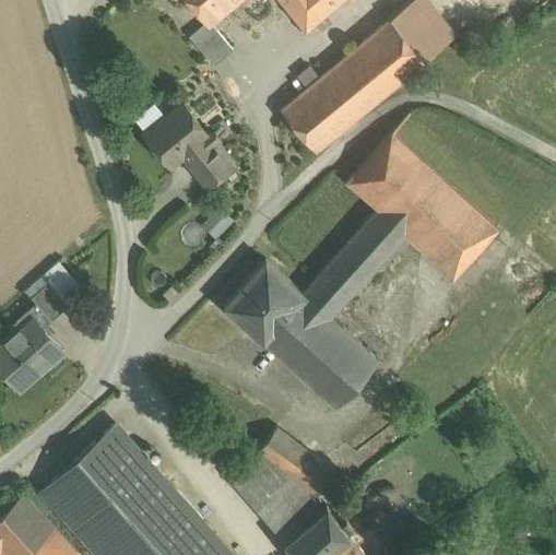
[(190,0),(212,25),(241,0),(190,0)]
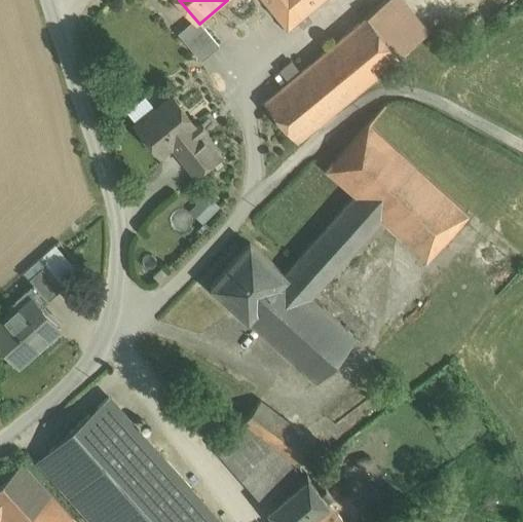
[(264,0),(290,30),(325,0),(264,0)]
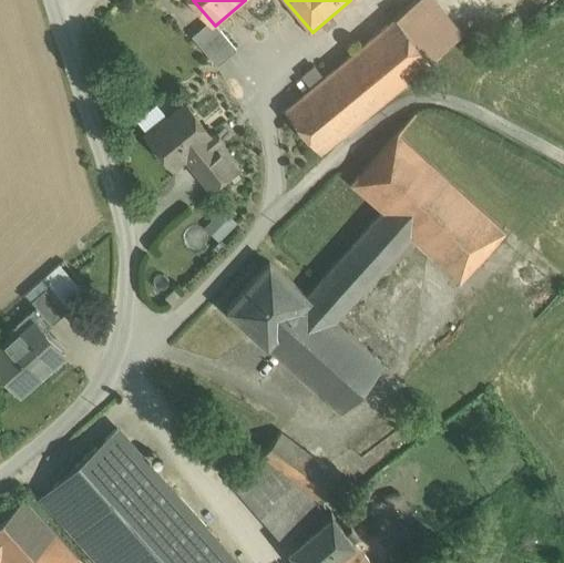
[(454,47),(419,3),(398,22),(433,64),(454,47)]
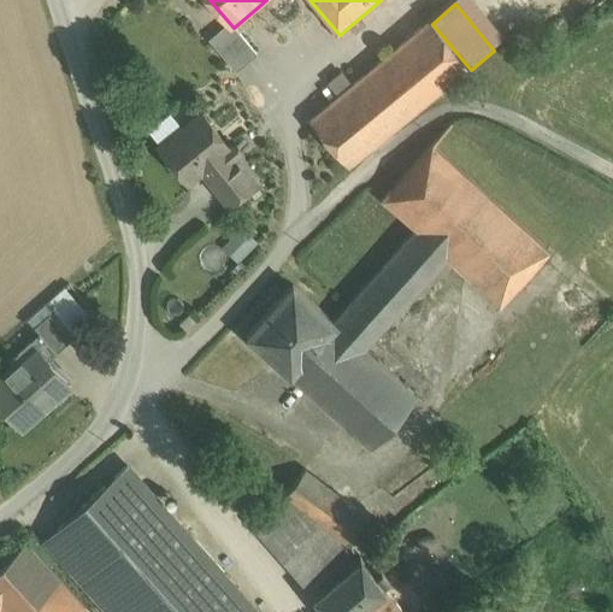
[(342,98),(330,109),(349,131),(331,147),(351,170),(471,70),(432,24),(354,88),(342,98)]
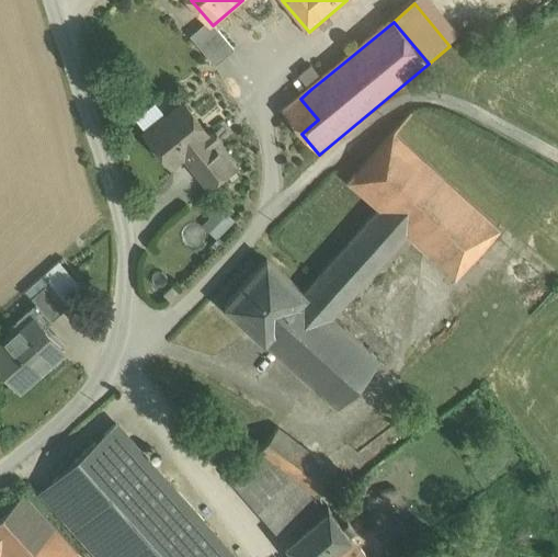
[(220,34),(202,49),(217,68),(236,53),(220,34)]
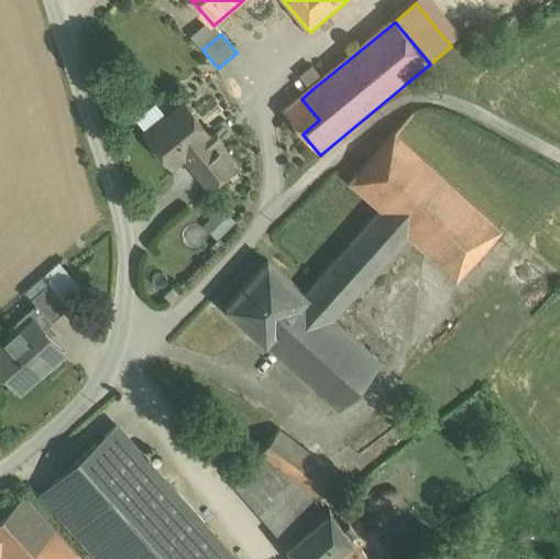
[(316,73),(308,75),(307,81),(313,89),(324,80),(316,73)]
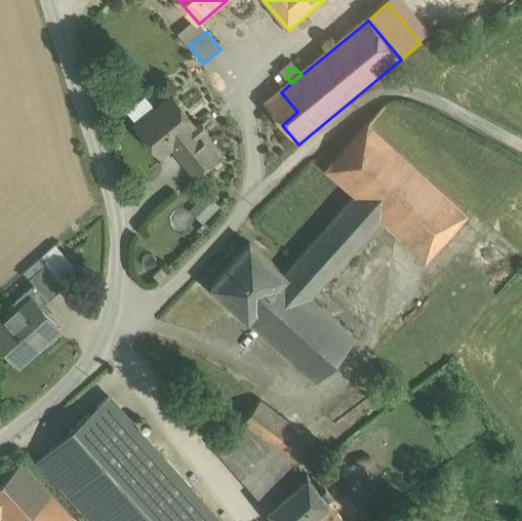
[(281,92),(266,105),(282,125),(297,112),(281,92)]
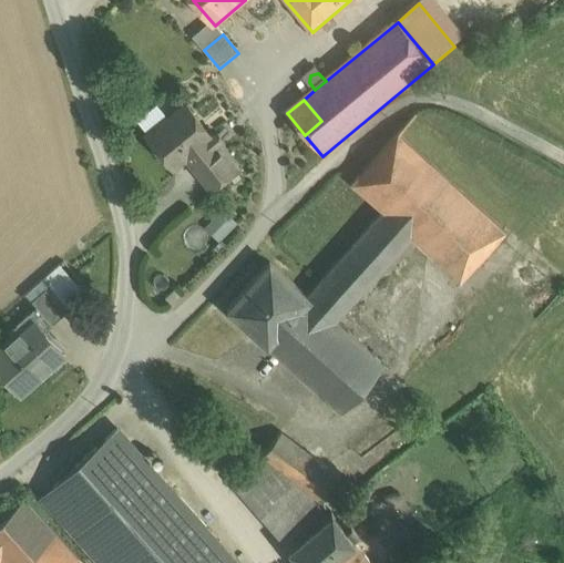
[(214,140),(187,106),(149,137),(175,171),(187,161),(194,167),(218,147),(213,141),(214,140)]
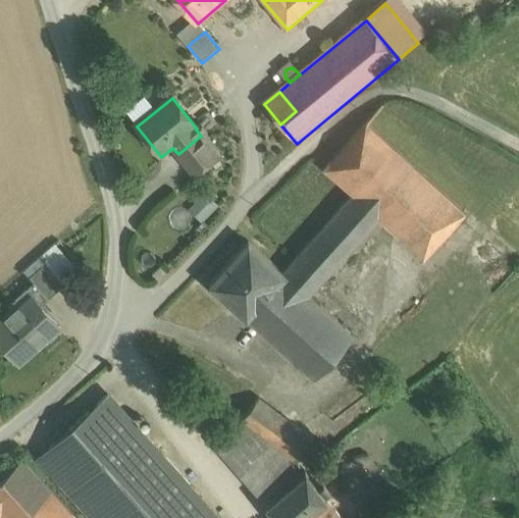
[(284,275),(255,309),(257,311),(248,322),(315,382),(355,339),(311,299),(381,220),(425,260),(466,215),(368,126),(326,171),(355,197),(284,275)]
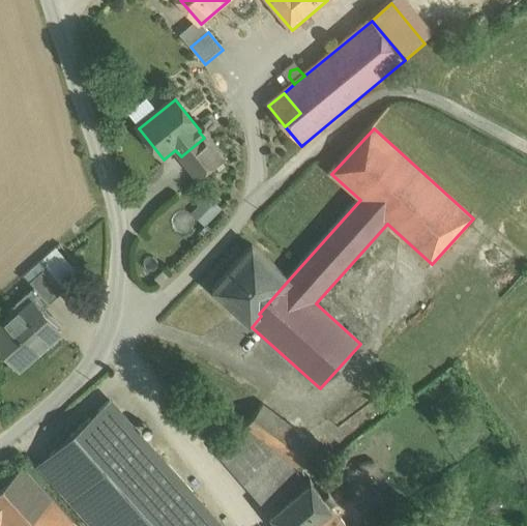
[(204,138),(181,156),(199,179),(222,161),(204,138)]
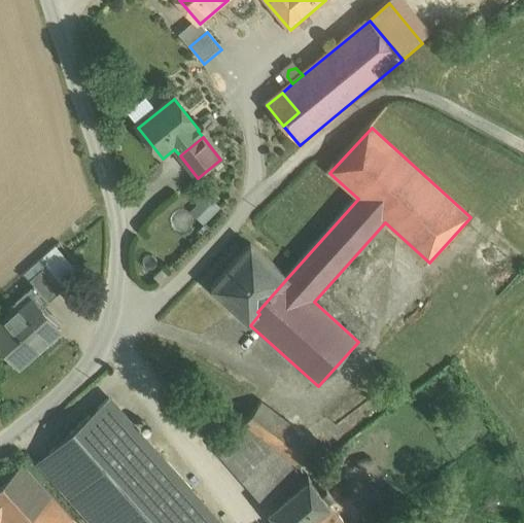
[(211,197),(194,213),(206,225),(223,209),(211,197)]
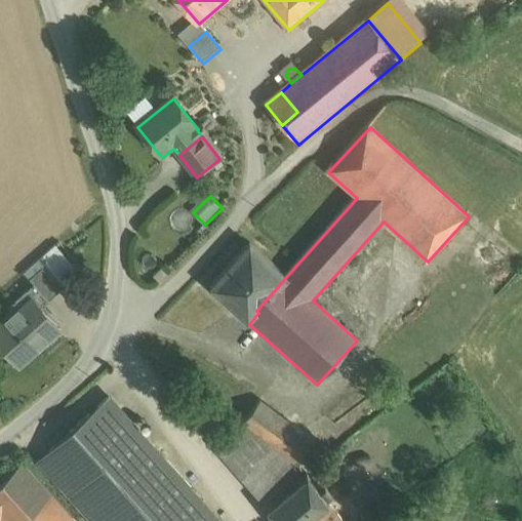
[(286,277),(251,246),(211,290),(249,324),(258,313),(256,311),(286,277)]
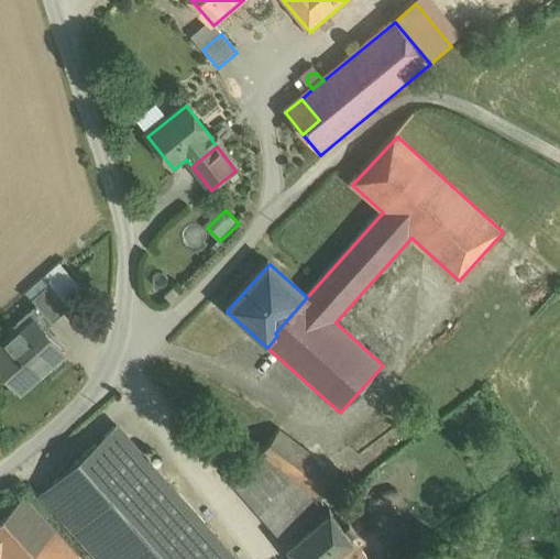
[(68,314),(47,291),(34,303),(54,326),(68,314)]
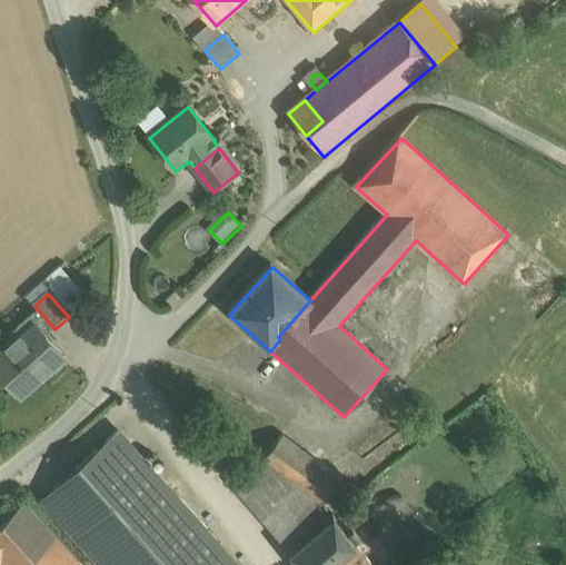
[(66,359),(35,325),(0,355),(0,373),(22,398),(66,359)]
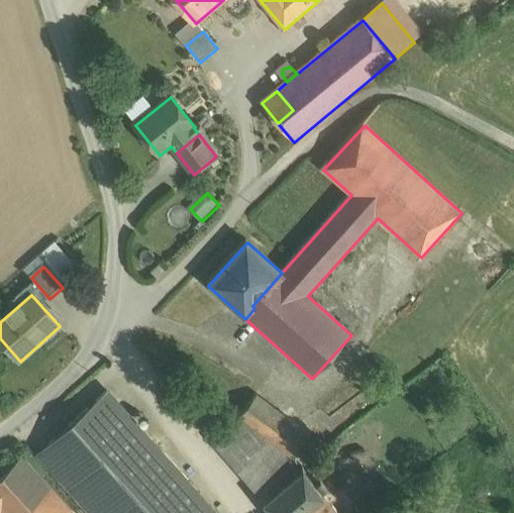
[(215,512),(109,394),(39,455),(90,512),(215,512)]
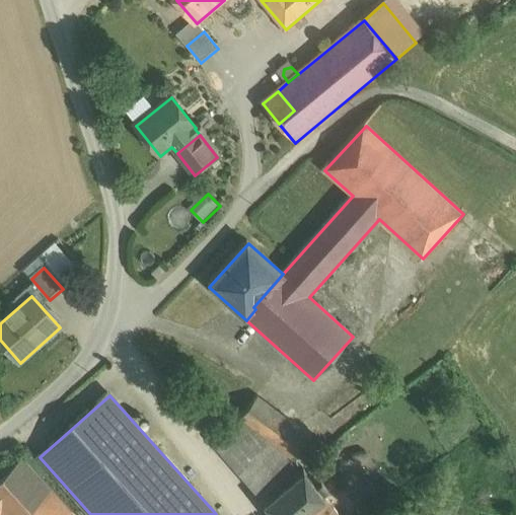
[(259,399),(241,422),(242,423),(253,431),(271,408),(259,399)]
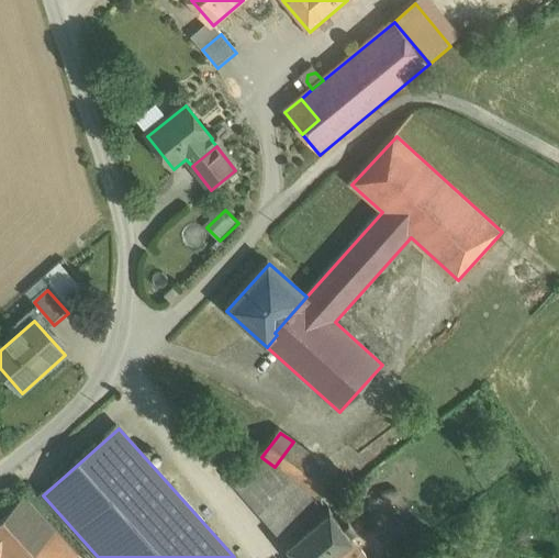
[(293,442),(275,467),(294,481),(313,457),(293,442)]
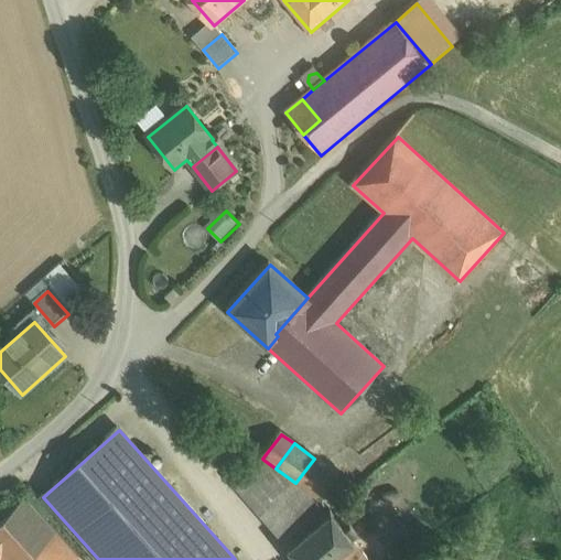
[(314,459),(295,483),(311,495),(321,503),(340,478),(314,459)]
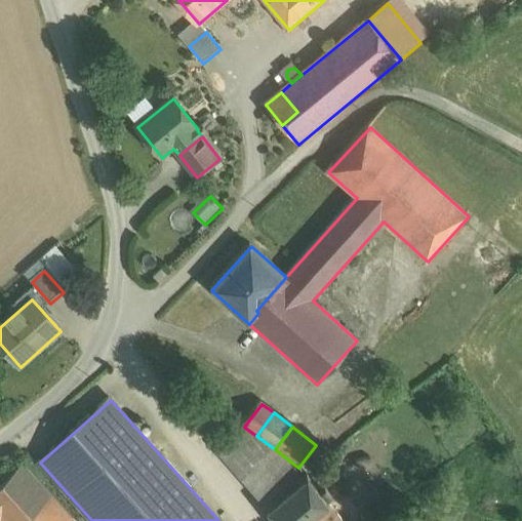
[(297,469),(244,429),(219,451),(270,513),(307,481),(297,469)]
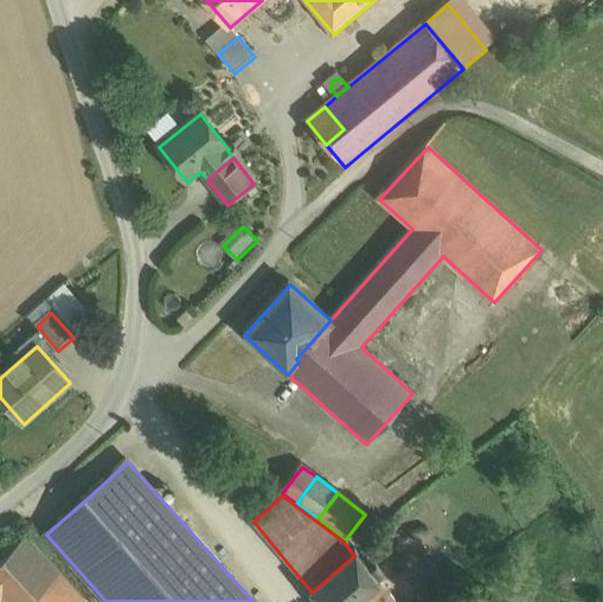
[(87,601),(29,536),(0,561),(0,597),(1,600),(2,601),(87,601)]
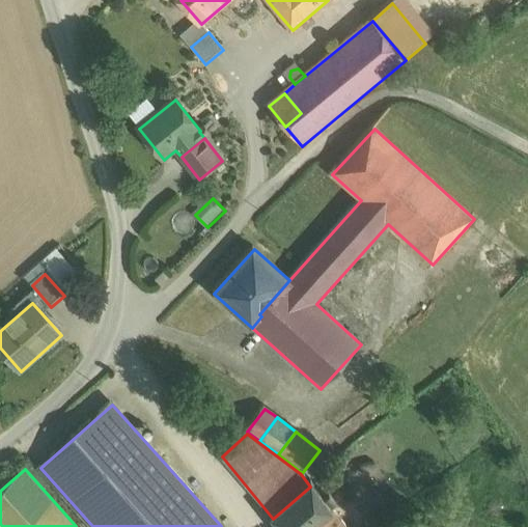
[(310,487),(273,519),(279,526),(346,526),(333,509),(337,505),(331,498),(327,501),(312,484),(310,487)]
